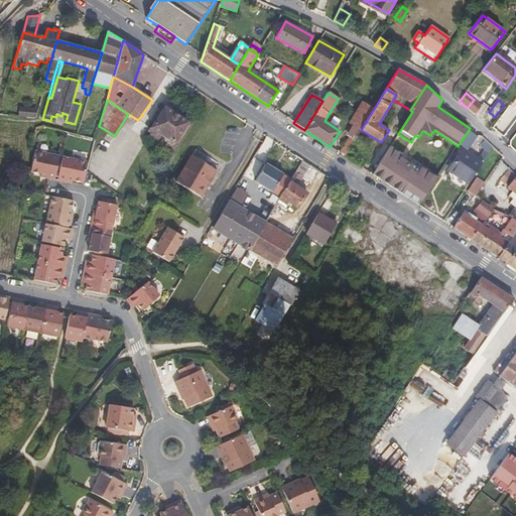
[(354,126),(361,130),(374,109),(363,103),(350,124),(354,126)]
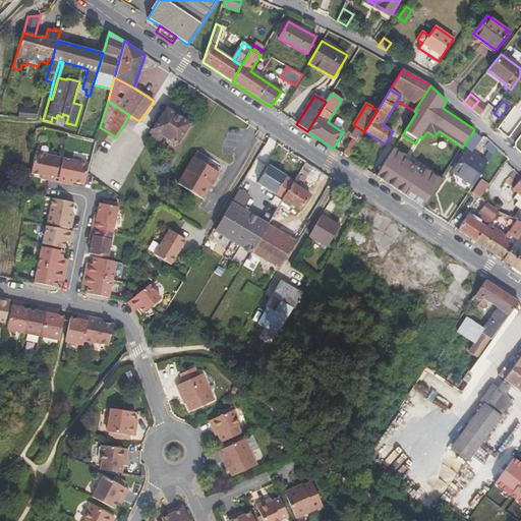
[(20,109),(18,117),(36,119),(38,110),(20,109)]
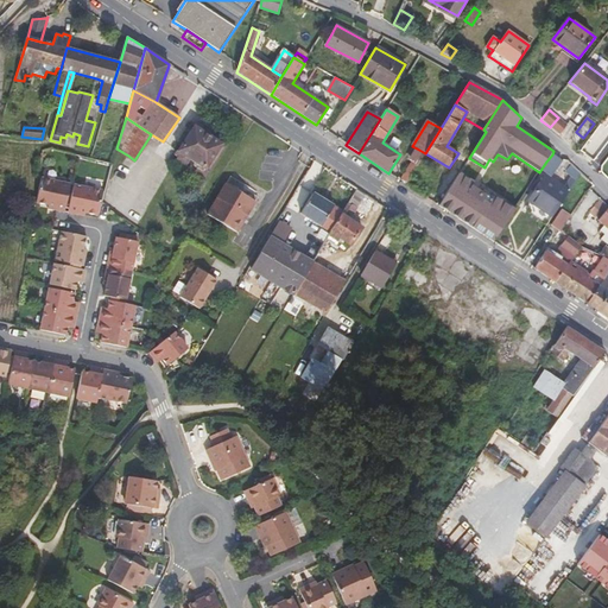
[(194,127),(175,156),(178,158),(177,160),(185,165),(189,159),(204,169),(221,145),(211,139),(213,135),(208,132),(206,134),(194,127)]
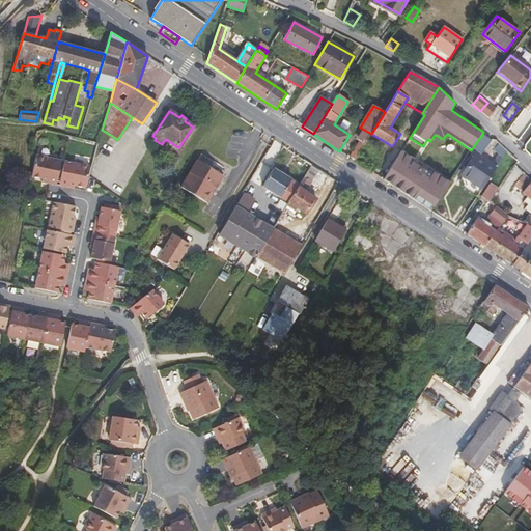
[(512,126),(509,132),(519,138),(523,132),(512,126)]
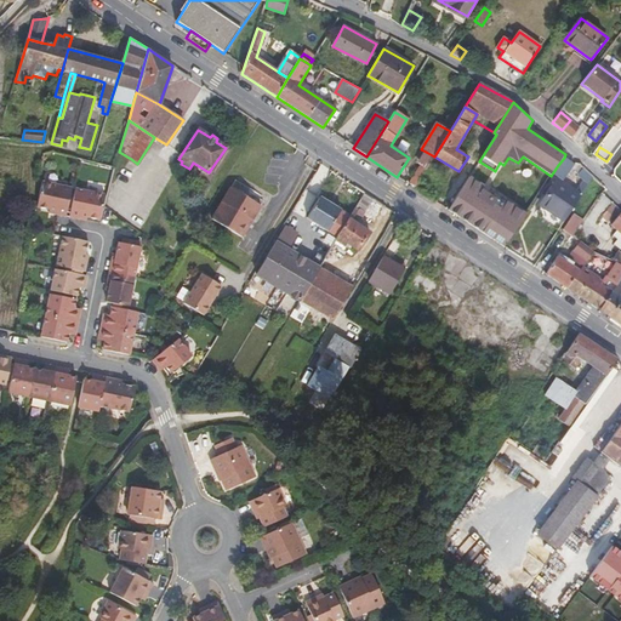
[(417,164),(421,165),(427,170),(434,157),(426,152),(417,164)]
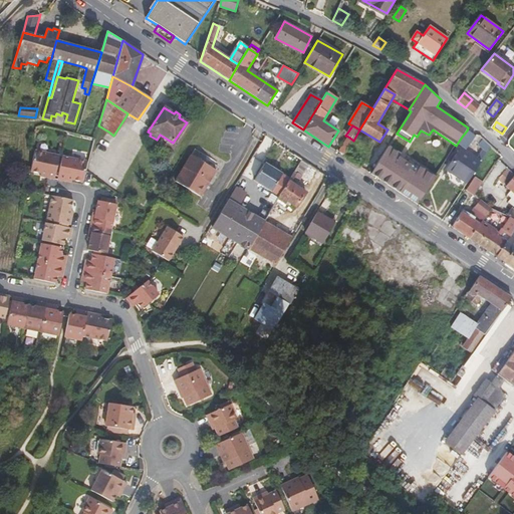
[(446,170),(467,184),(491,147),(482,139),(479,144),(484,149),(478,158),(466,150),(475,137),(467,131),(462,137),(458,143),(462,147),(446,170)]
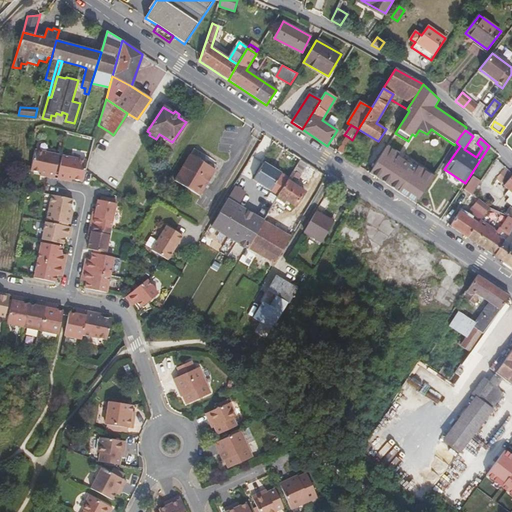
[(352,140),(347,136),(337,152),(342,155),(352,140)]
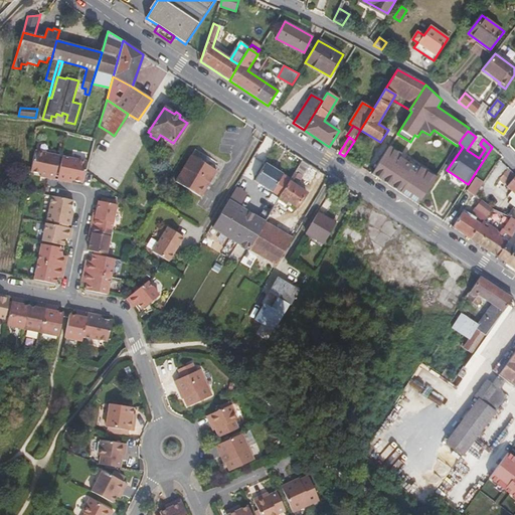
[(372,175),(416,204),(437,175),(402,154),(390,146),(372,175)]
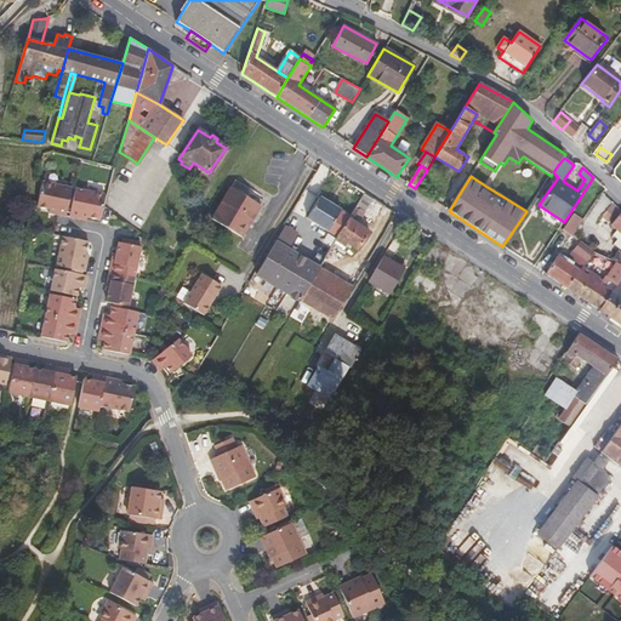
[(58,210),(57,215),(61,215),(67,216),(72,189),(44,183),(39,206),(50,209),(58,210)]
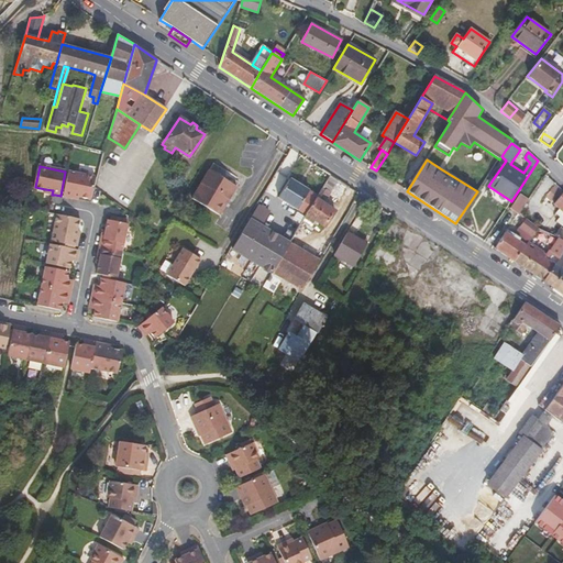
[(209,169),(191,198),(219,216),(238,186),(209,169)]
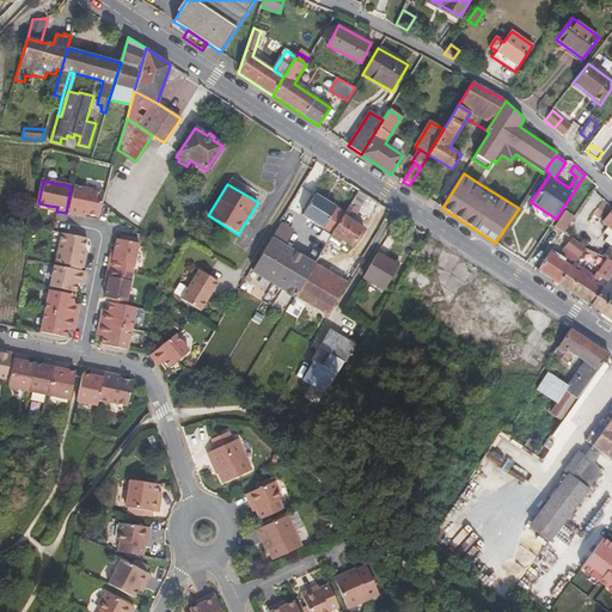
[(75,187),(69,214),(78,215),(79,212),(86,213),(98,215),(103,193),(75,187)]
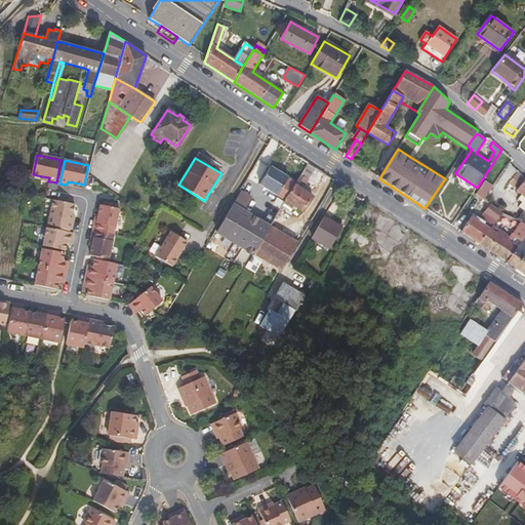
[(303,178),(307,182),(316,167),(309,163),(296,183),(285,200),(283,203),(290,208),(292,205),(303,211),(312,197),(296,188),(298,184),(303,178)]
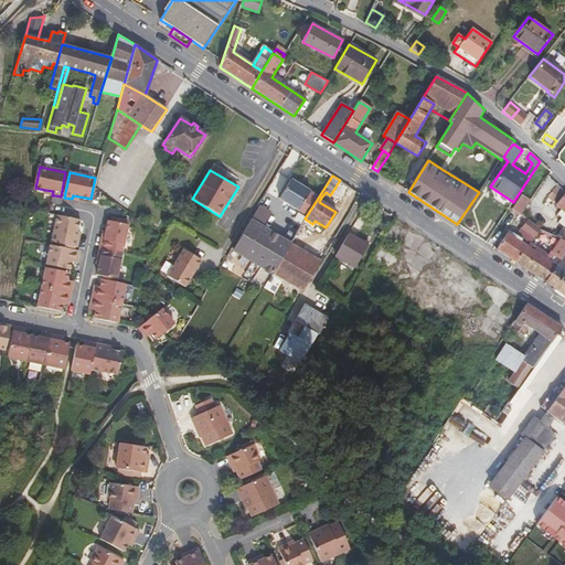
[(280,199),(307,215),(319,196),(291,180),(280,199)]
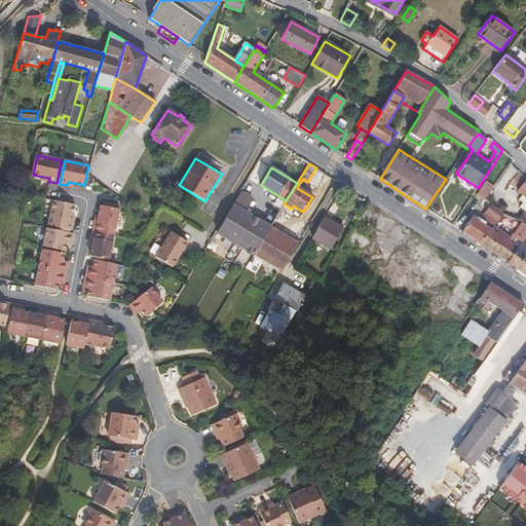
[(304,187),(307,182),(303,179),(299,184),(304,187)]
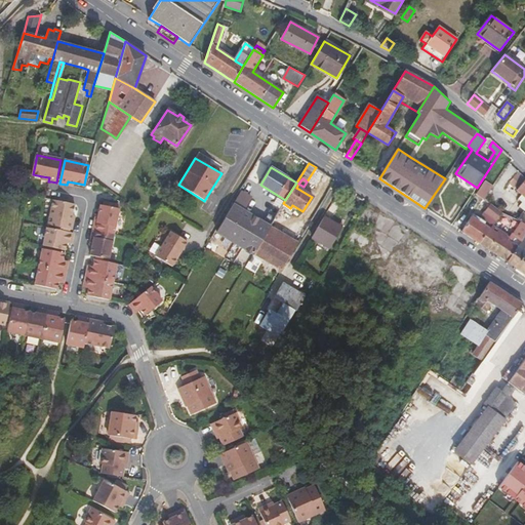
[(524,196),(524,178),(511,200),(515,203),(522,194),(524,196)]
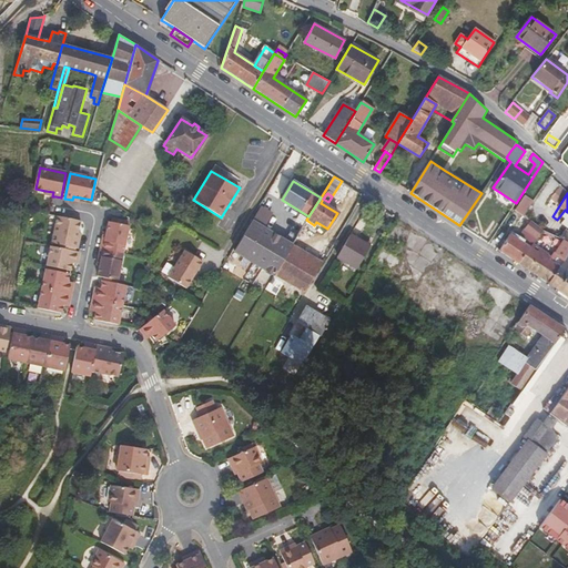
[(516,210),(524,215),(533,203),(534,201),(526,195),(516,210)]
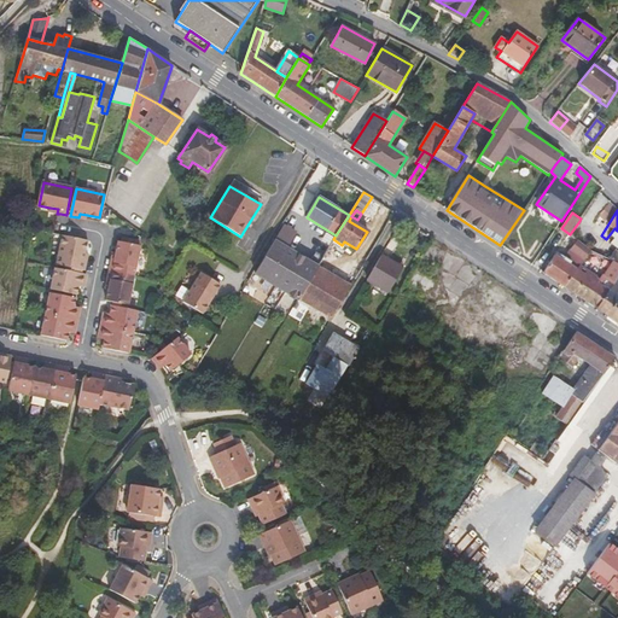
[(296,231),(284,222),(273,240),(270,245),(254,274),(297,299),(298,298),(318,267),(313,263),(286,248),(296,231)]
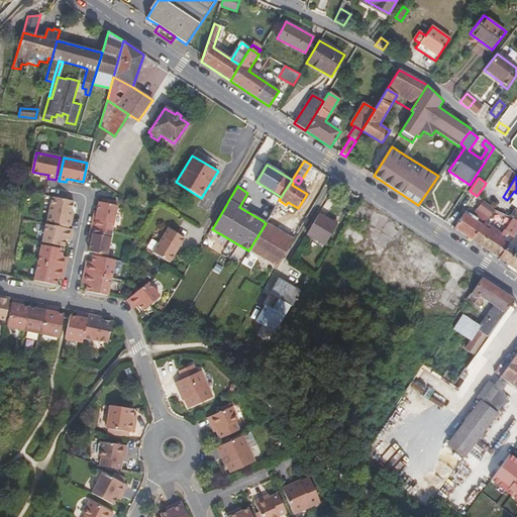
[(71,226),(72,219),(69,218),(71,212),(73,201),(53,197),(47,221),(71,226)]
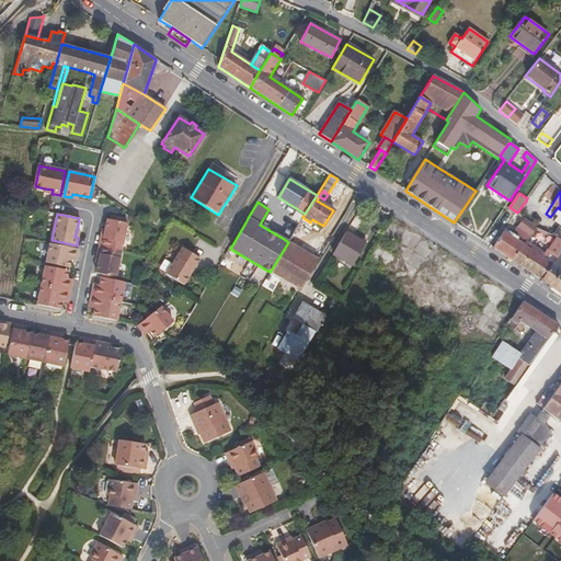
[(496,251),(512,262),(524,243),(527,239),(535,227),(524,218),(512,236),(505,231),(493,249),(496,251)]
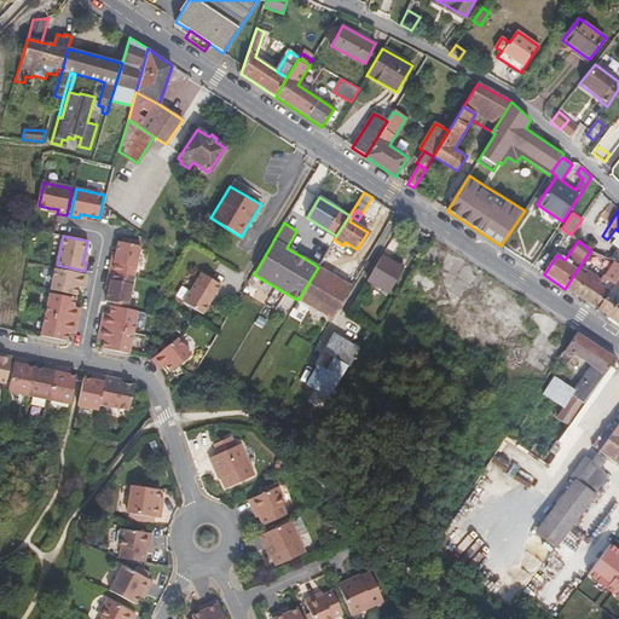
[(116,255),(113,271),(134,276),(140,247),(120,242),(116,255)]
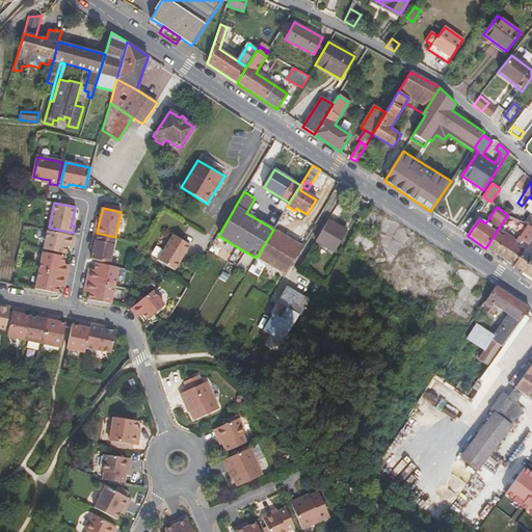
[(273,230),(278,233),(288,216),(283,213),(282,215),(280,218),(273,230)]
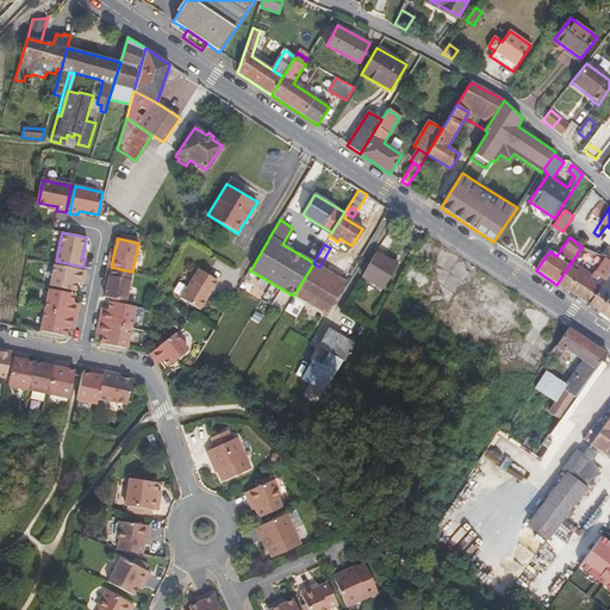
[(609,246),(591,273),(589,278),(601,286),(609,273),(609,246)]
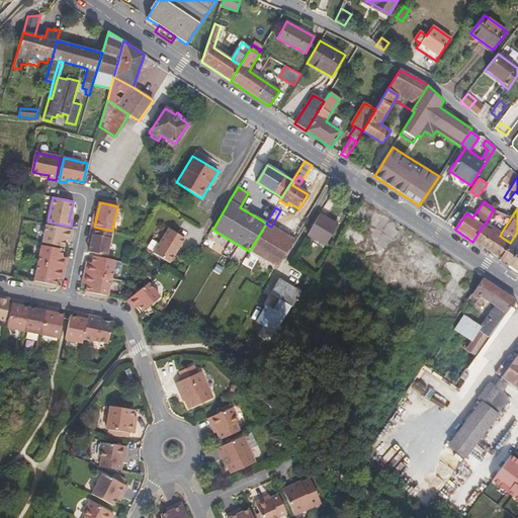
[(269,209),(262,221),(266,224),(272,212),(270,210),(269,209)]
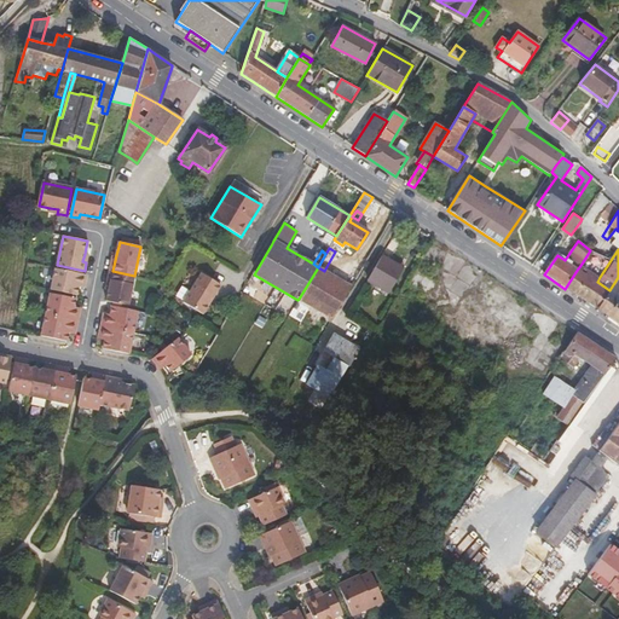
[(403,268),(382,256),(368,281),(388,293),(403,268)]
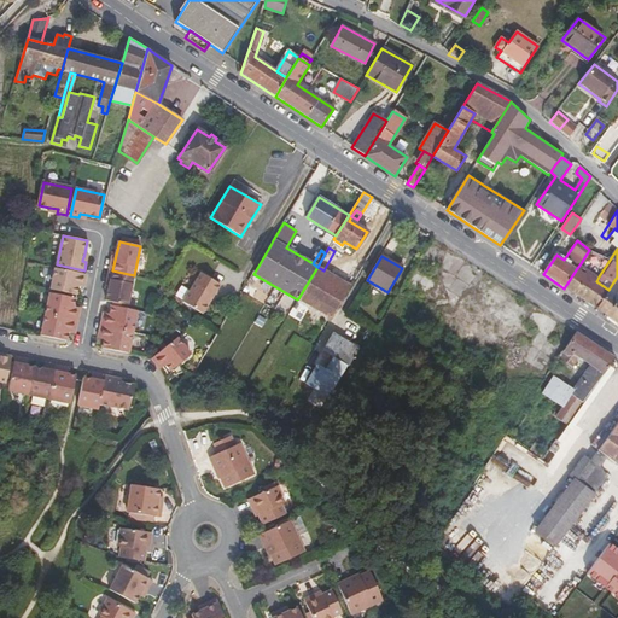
[(596,281),(599,277),(581,263),(577,268),(596,281)]
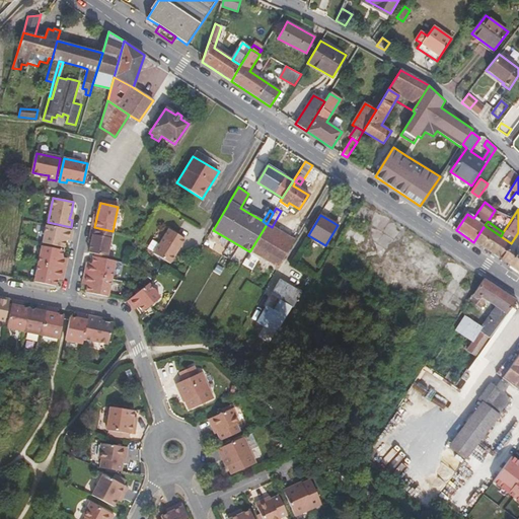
[(295,233),(298,234),(303,225),(299,222),(296,227),(295,233)]
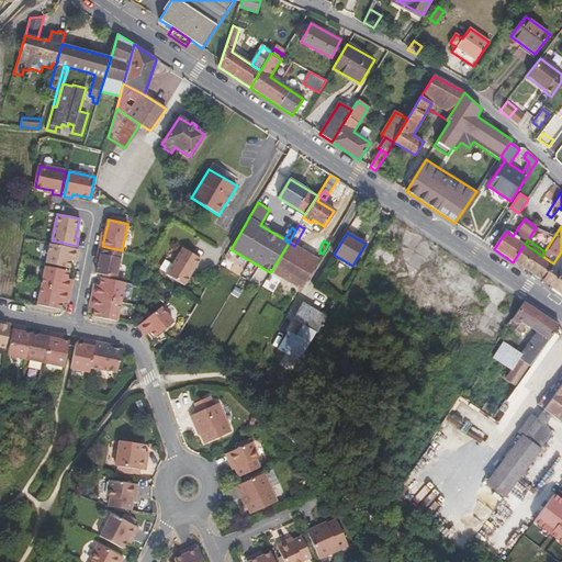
[(310,255),(294,246),(289,243),(271,271),(292,284),(310,255)]
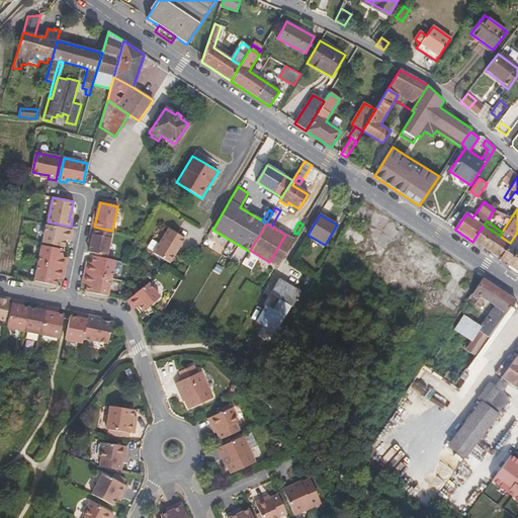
[(66,237),(71,238),(73,230),(47,225),(42,243),(64,247),(65,240),(66,237)]
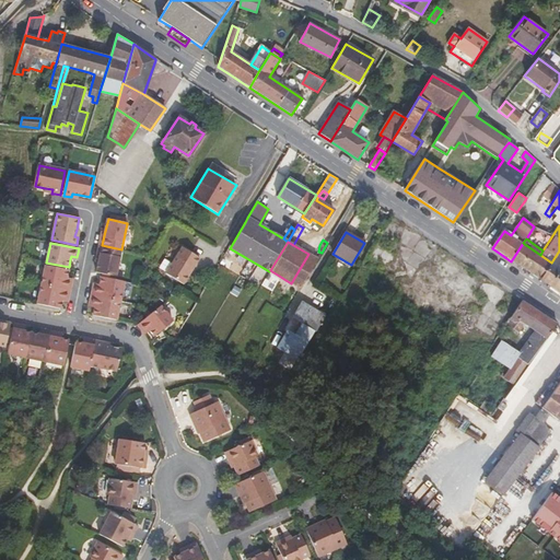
[(551,263),(540,255),(523,243),(511,261),(524,270),(539,280),(551,263)]
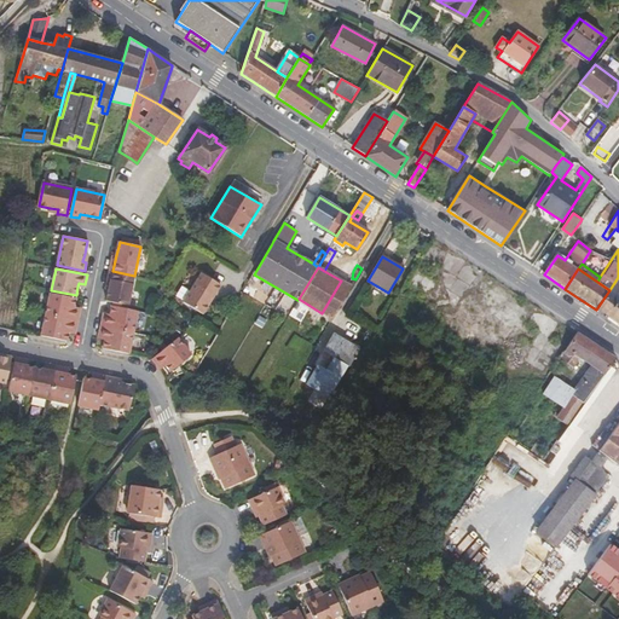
[(113,271),(110,287),(106,302),(127,306),(134,276),(113,271)]
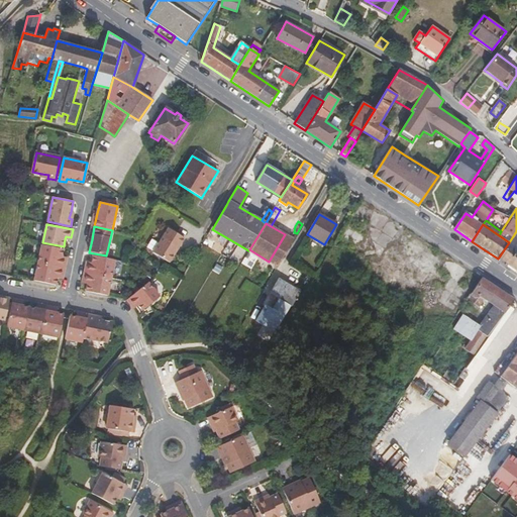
[(169,262),(184,237),(168,227),(152,252),(169,262)]
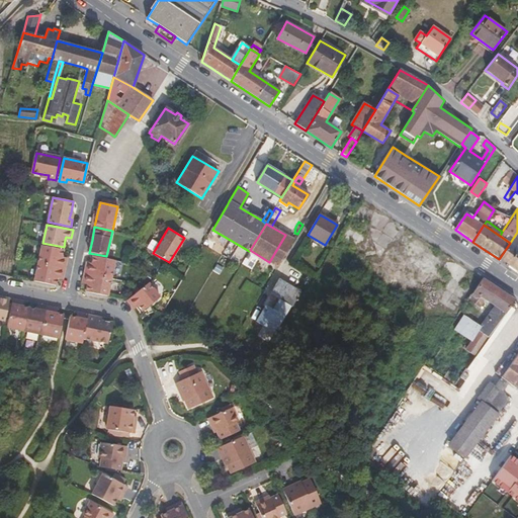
[(517,232),(510,243),(499,259),(514,269),(517,271),(517,232)]
